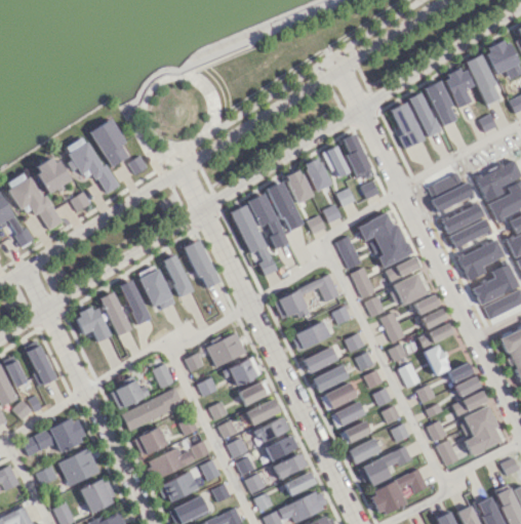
[(495,75),(507,71),(510,79),(520,75),(520,67),(509,40),(485,49),(495,75)]
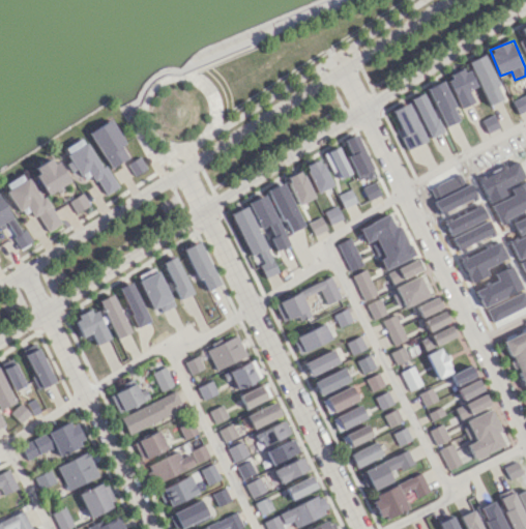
[(506,99),(487,56),(471,62),(491,107),(506,99)]
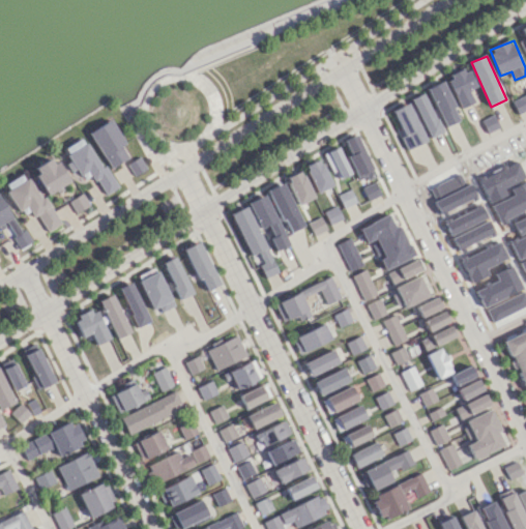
[(462,109),(475,103),(470,90),(478,87),(470,68),(448,79),(462,109)]
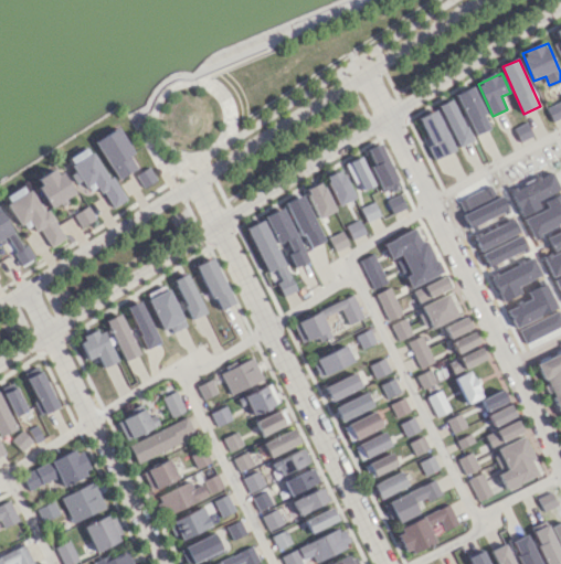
[(478,136),(494,128),(473,87),(457,95),(478,136)]
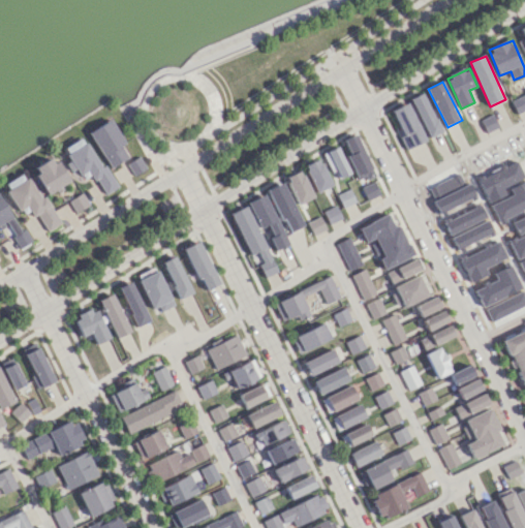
[(442,133),(426,93),(413,98),(430,138),(442,133)]
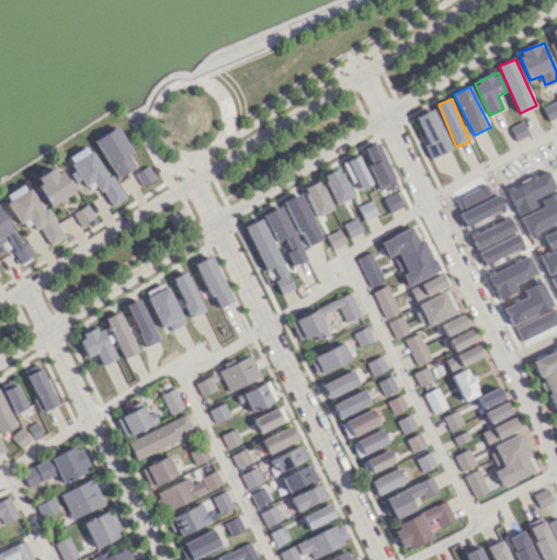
[(552,122),(556,120),(556,102),(545,109),(552,122)]
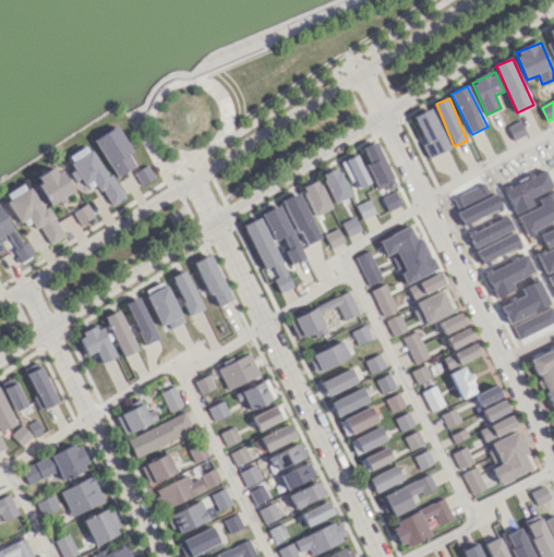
[(450,150),(433,109),(414,117),(432,158),(450,150)]
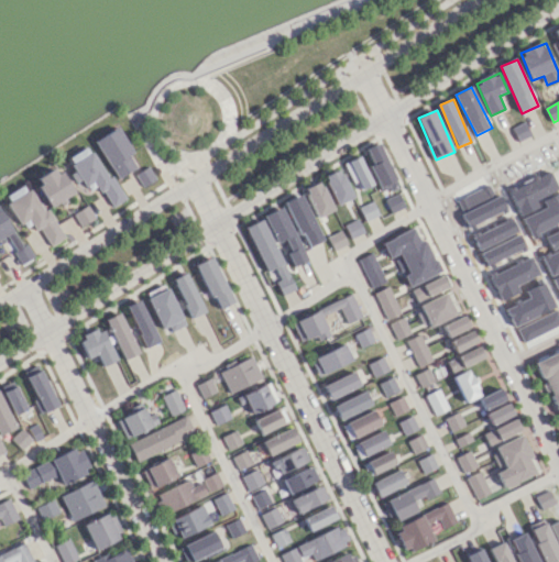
[(98,142),(121,179),(140,168),(132,155),(136,153),(121,128),(98,142)]
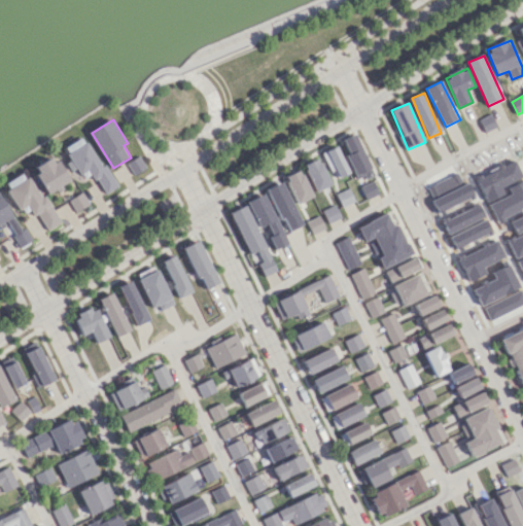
[(343,140),(359,181),(375,175),(358,134),(343,140)]
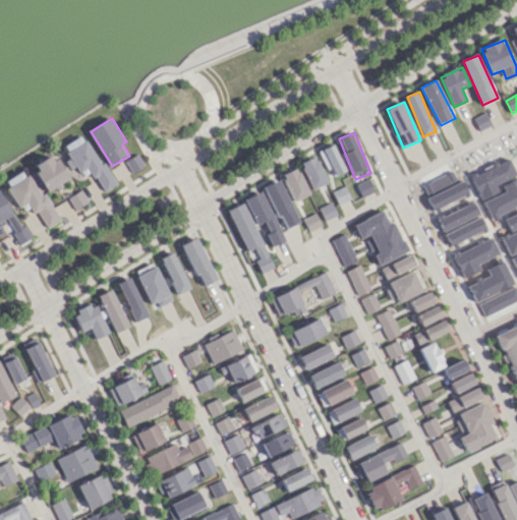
[(117,186),(90,140),(69,153),(83,176),(93,170),(106,192),(117,186)]
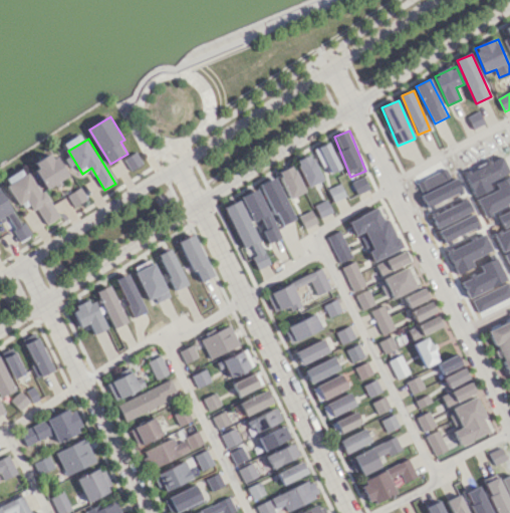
[(342,169),(331,143),(317,149),(328,175),(342,169)]
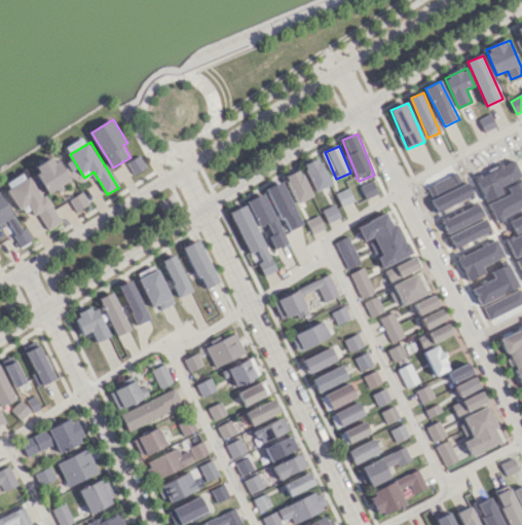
[(50,194),(71,181),(54,156),(34,169),(50,194)]
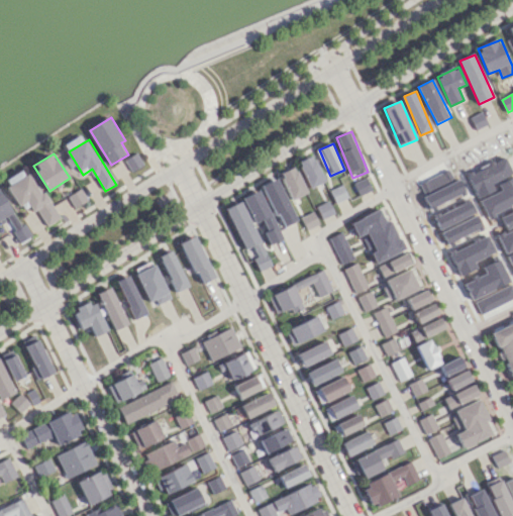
[(127,160),(133,173),(145,166),(139,153),(127,160)]
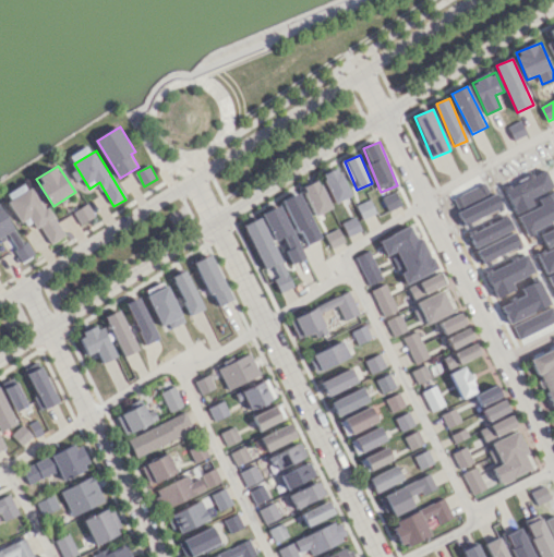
[(324,176),(336,204),(352,196),(339,168),(324,176)]
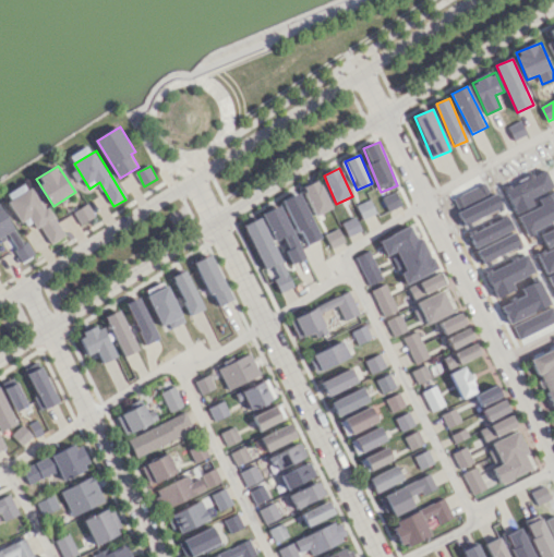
[(512,190),(526,219),(540,213),(534,201),(541,197),(553,191),(553,179),(550,171),(512,190)]
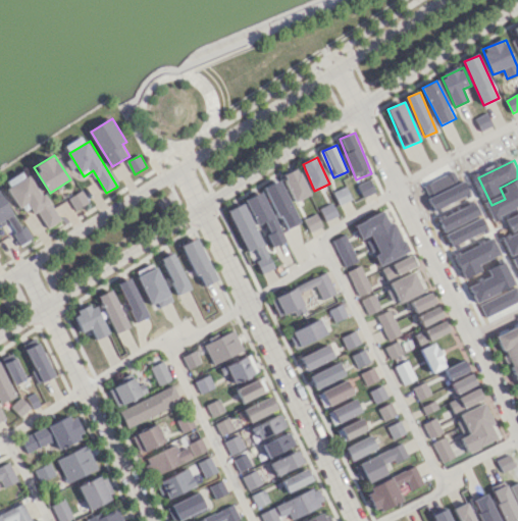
[(285,175),(296,202),(311,196),(300,168),(285,175)]
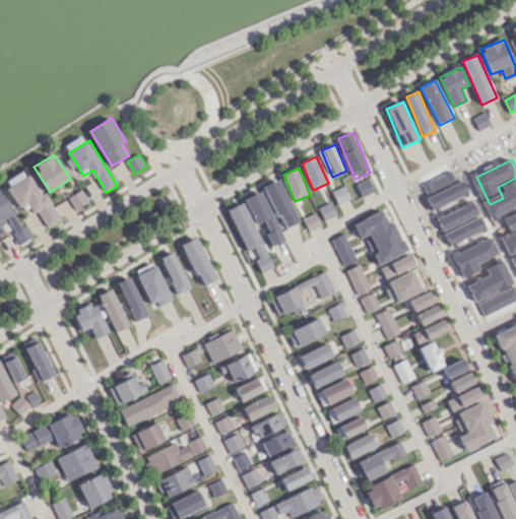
[(428,185),(454,172),(461,185),(465,183),(472,197),(436,214),(430,200),(434,198),(428,185)]
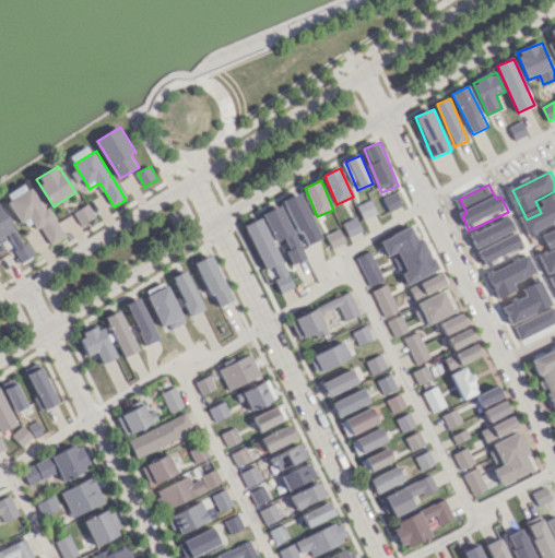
[(10,202),(22,223),(31,217),(38,229),(43,227),(52,246),(65,238),(36,188),(10,202)]
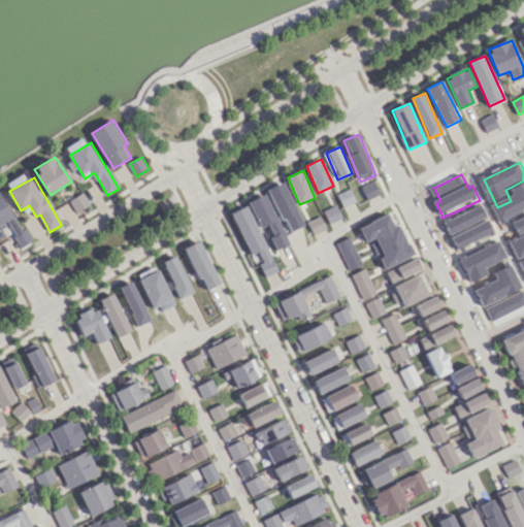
[(497,207),(506,225),(509,224),(506,221),(523,212),(523,180),(512,187),(517,197),(511,201),(497,207)]
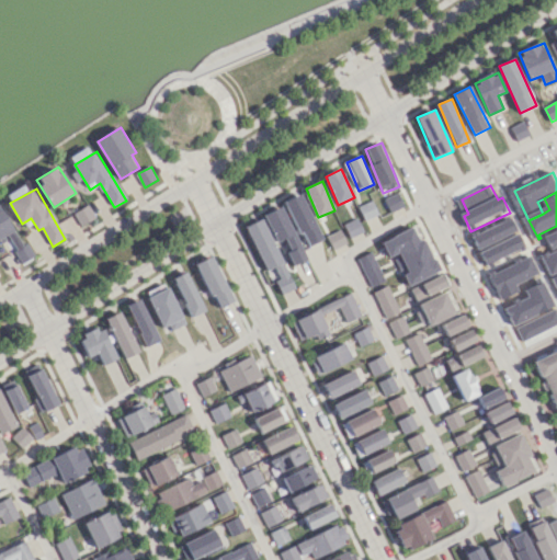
[(386,200),(393,213),(406,206),(399,193),(386,200)]
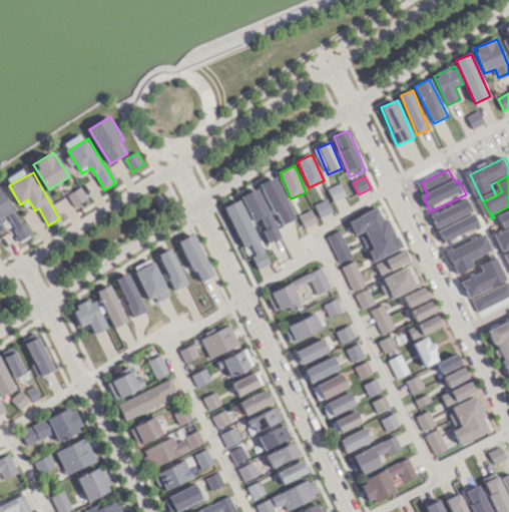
[(262,184),(282,226),(296,219),(277,177),(262,184)]
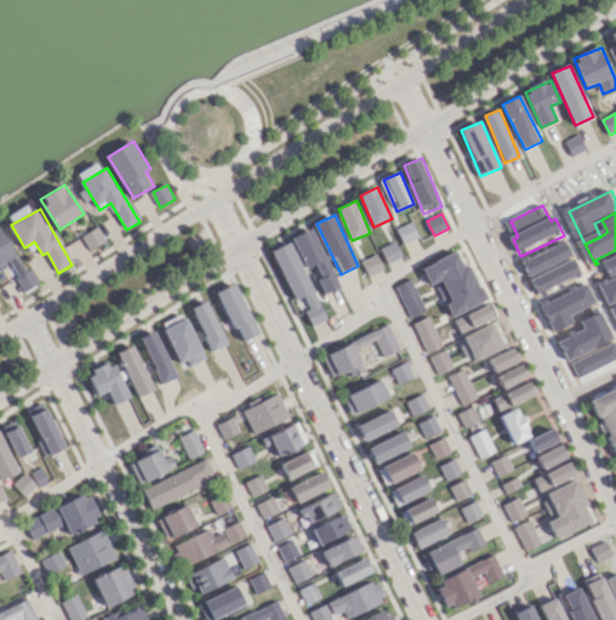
[(399,229),(405,244),(420,238),(414,223),(399,229)]
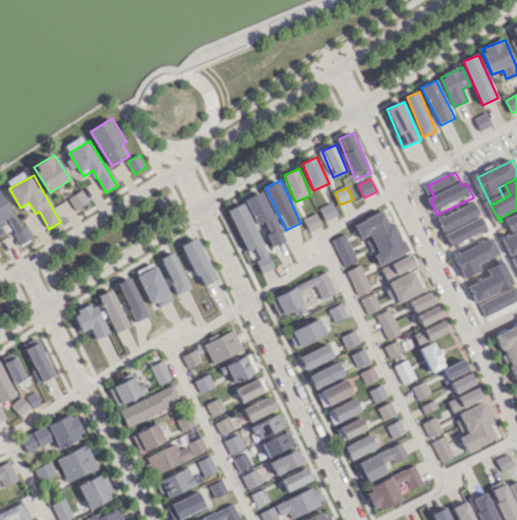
[(70,198),(76,211),(91,203),(83,190),(70,198)]
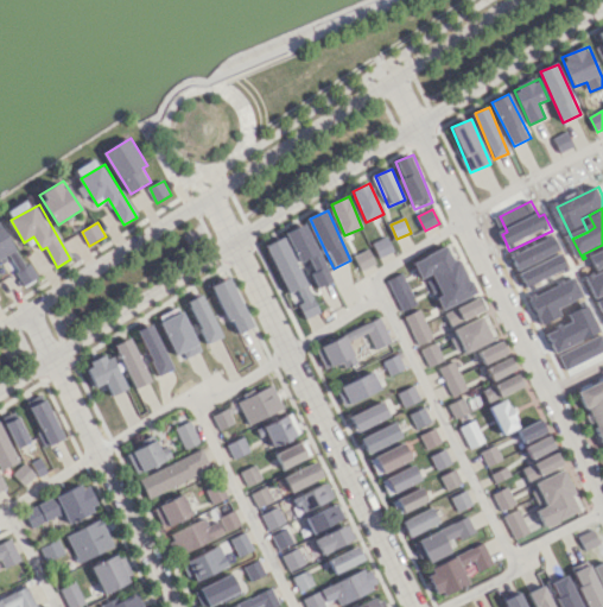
[(2,261),(17,252),(0,223),(0,260),(1,260),(2,261)]
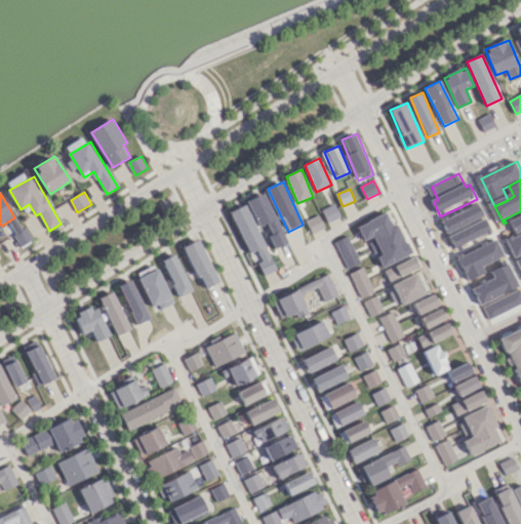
[(288,243),(265,194),(248,201),(261,228),(268,224),(273,234),(269,236),(276,249),(288,243)]
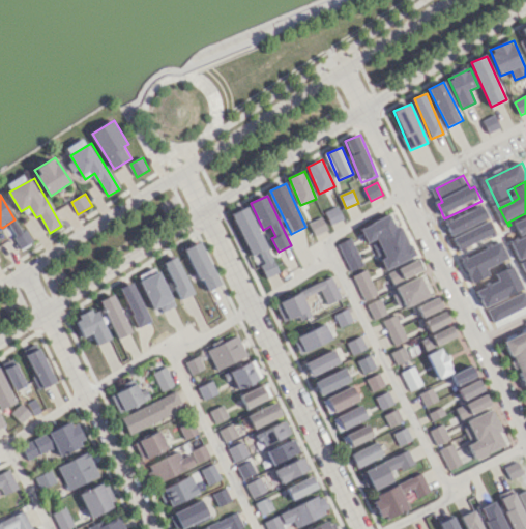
[(448,223),(453,221),(455,226),(479,212),(476,206),(481,204),(492,221),(455,239),(448,223)]
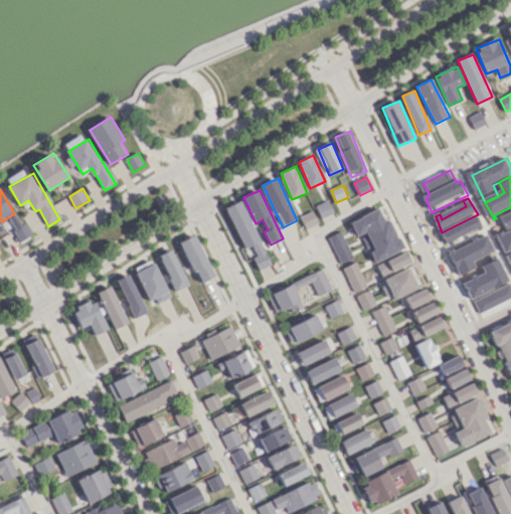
[(226,207),(244,248),(253,244),(258,254),(253,257),(260,271),(272,266),(242,200),(226,207)]
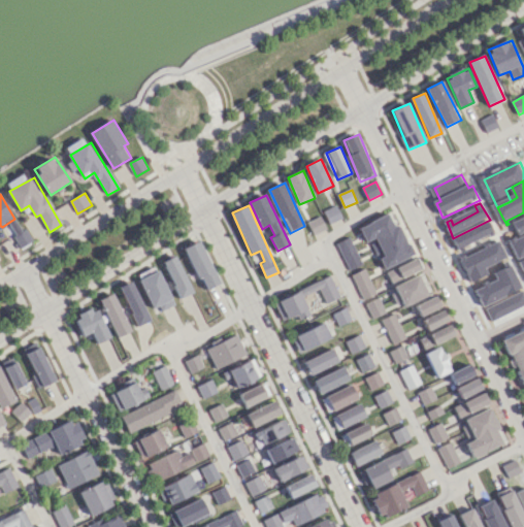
[(344,219),(338,206),(325,211),(331,225),(344,219)]
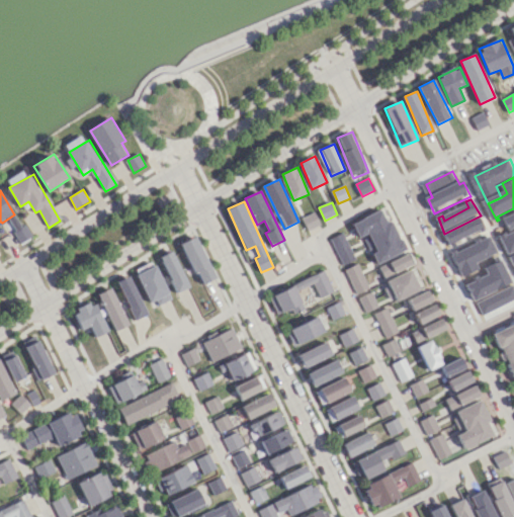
[(353,224),(365,219),(364,217),(381,208),(388,222),(391,221),(401,240),(402,240),(407,250),(378,263),(374,254),(378,252),(368,233),(359,237),(353,224)]
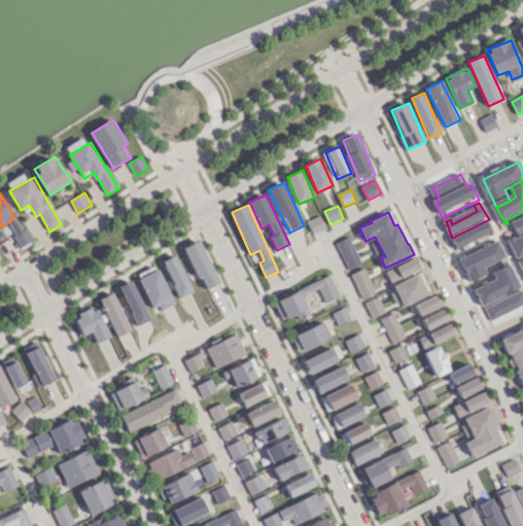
[(327,230),(321,216),(309,222),(315,235),(327,230)]
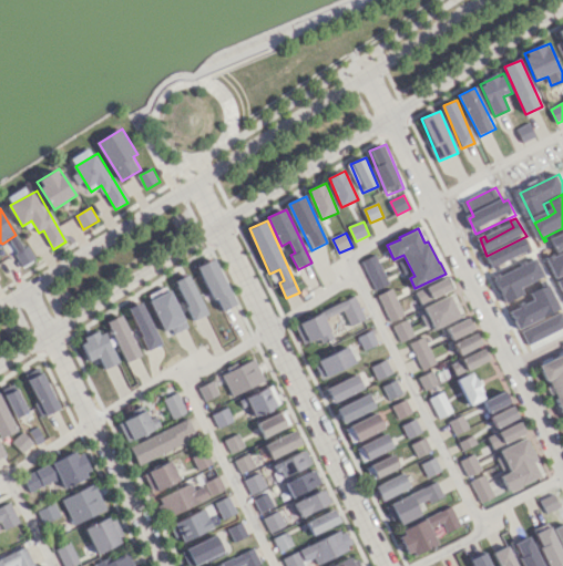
[(553,238),(562,233),(562,257),(559,259),(555,254),(560,251),(553,238)]
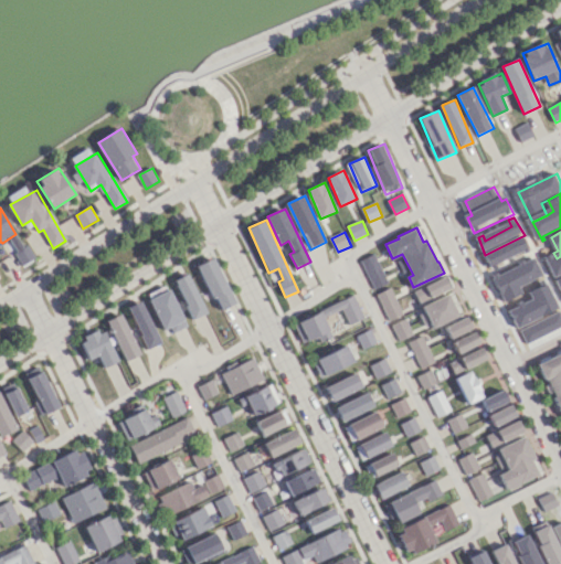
[(485,255),(495,274),(503,270),(499,265),(528,251),(530,255),(533,254),(525,235),(485,255)]
